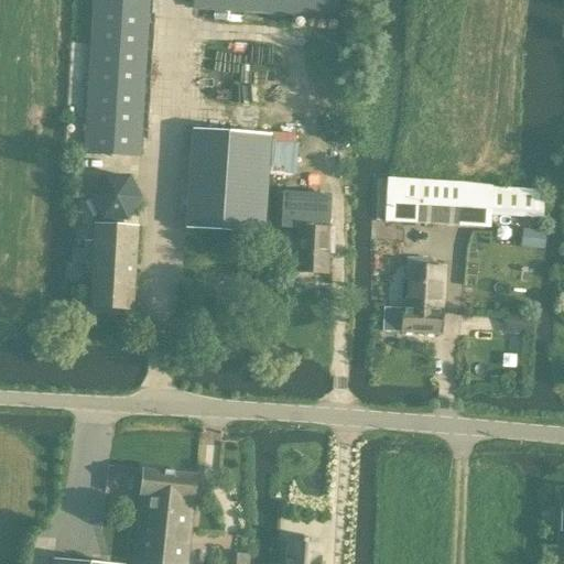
[(91,0),(84,154),(140,158),(149,0),(91,0)]
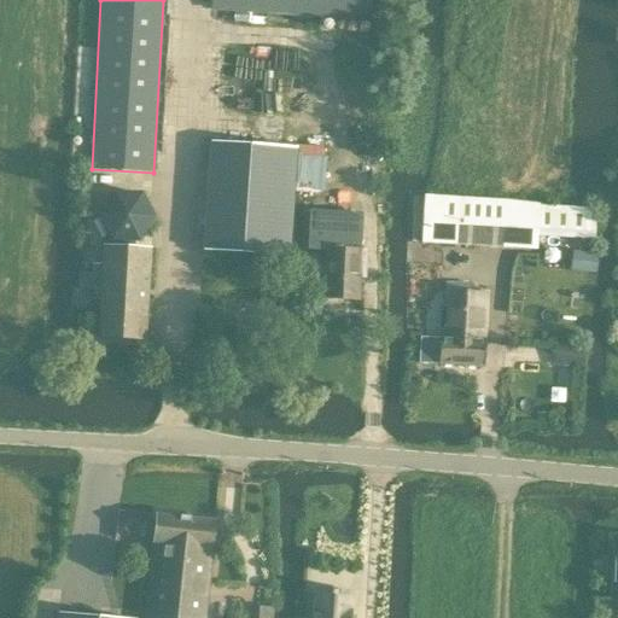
[(211,0),(211,11),(369,21),(371,0),(211,0)]
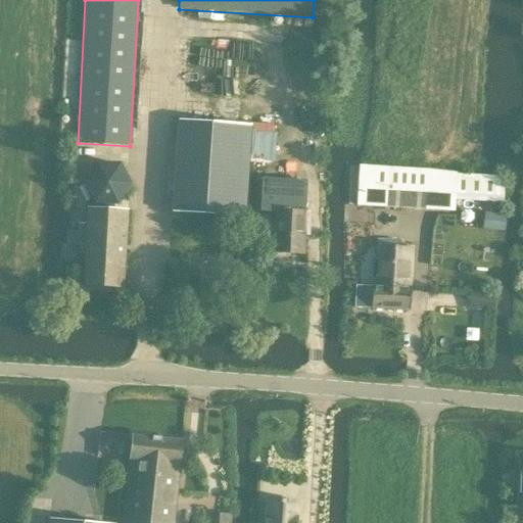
[(179,123),(173,215),(238,219),(244,127),(179,123)]
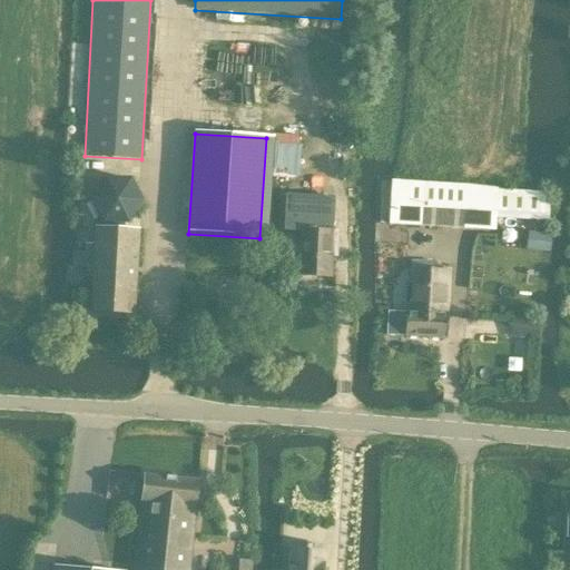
[(143,202),(130,179),(106,178),(91,200),(104,224),(129,225),(143,202)]
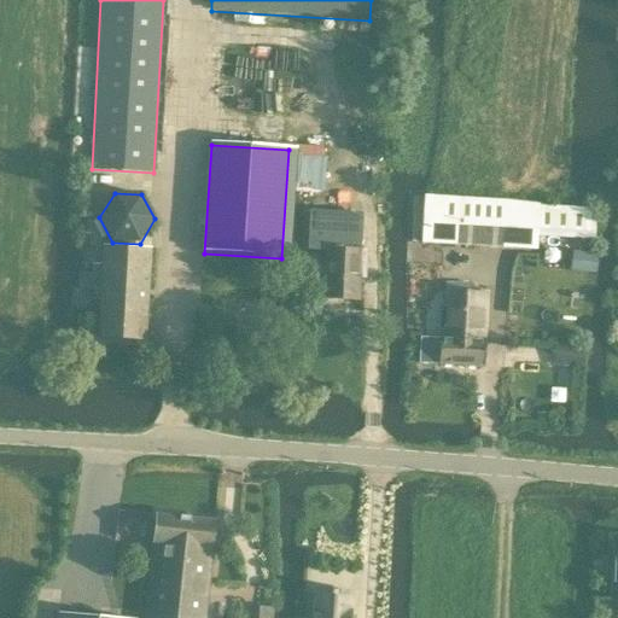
[(424,196),(421,243),(425,243),(458,245),(502,248),(536,250),(537,238),(595,240),(595,209),(538,205),(538,204),(506,199),(506,202),(424,196)]
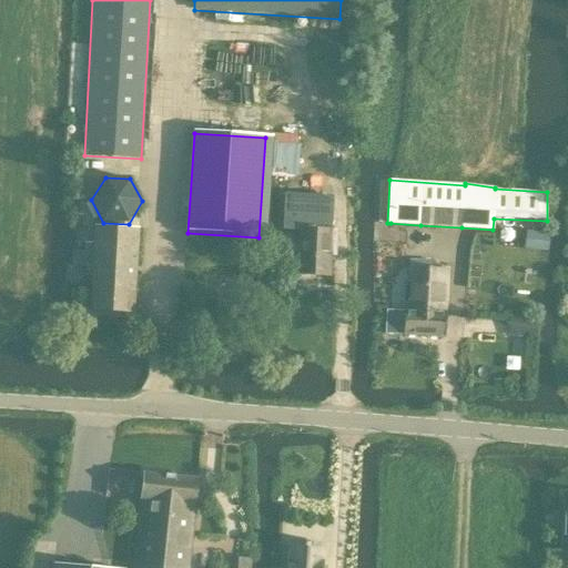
[(300,276),(327,277),(332,198),(315,196),(314,231),(302,231),(300,276)]
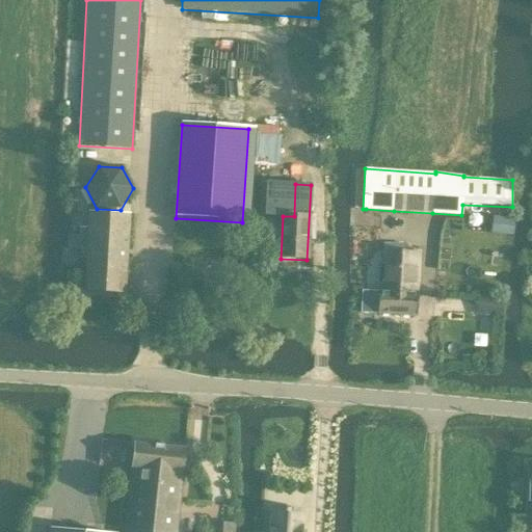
[(71,237),(71,249),(85,254),(83,291),(124,294),(128,216),(87,214),(86,238),(71,237)]
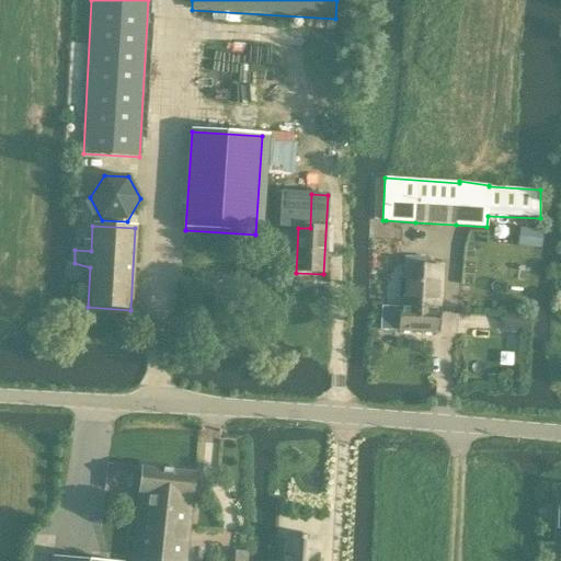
[(519,229),(517,247),(529,248),(531,230),(519,229)]
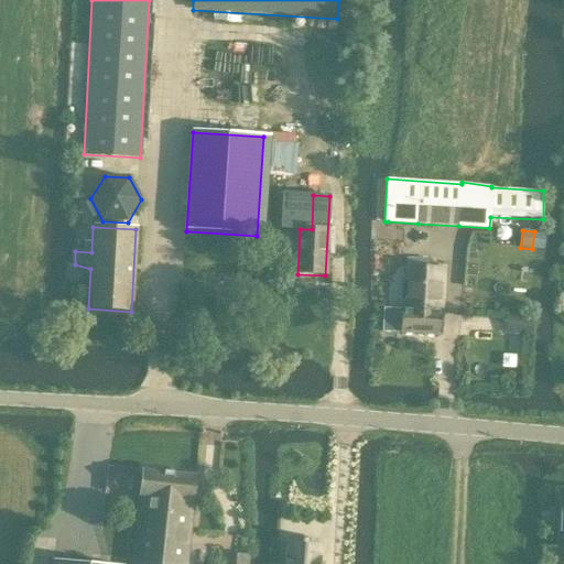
[(403,310),(401,310),(441,312),(443,271),(430,270),(431,259),(415,258),(414,269),(405,269),(403,310)]
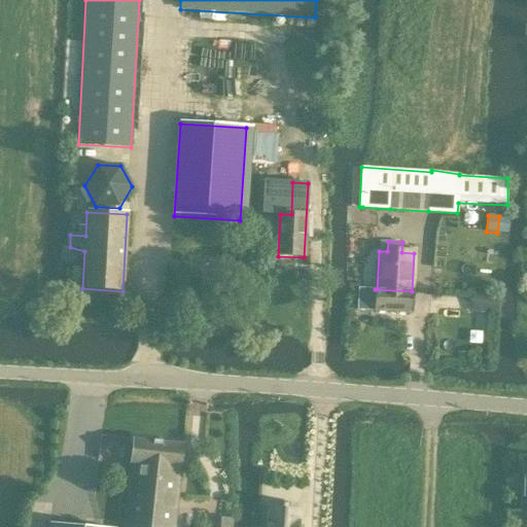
[(413,314),(414,291),(375,289),(374,312),(413,314)]
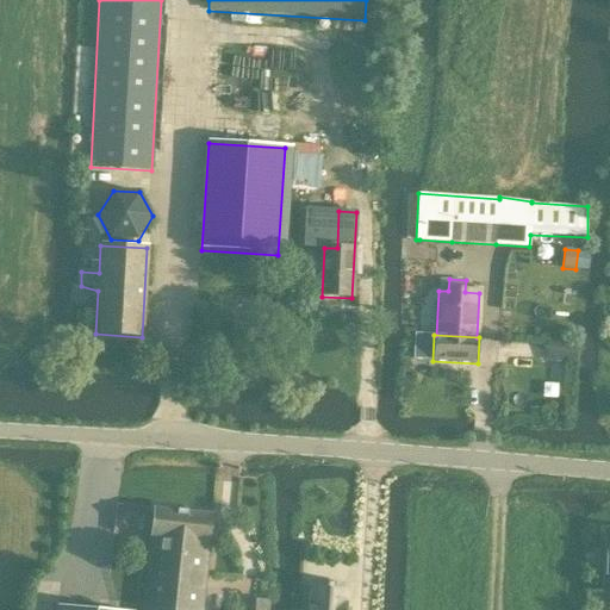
[(554,340),(553,362),(576,363),(577,342),(576,341),(554,340)]
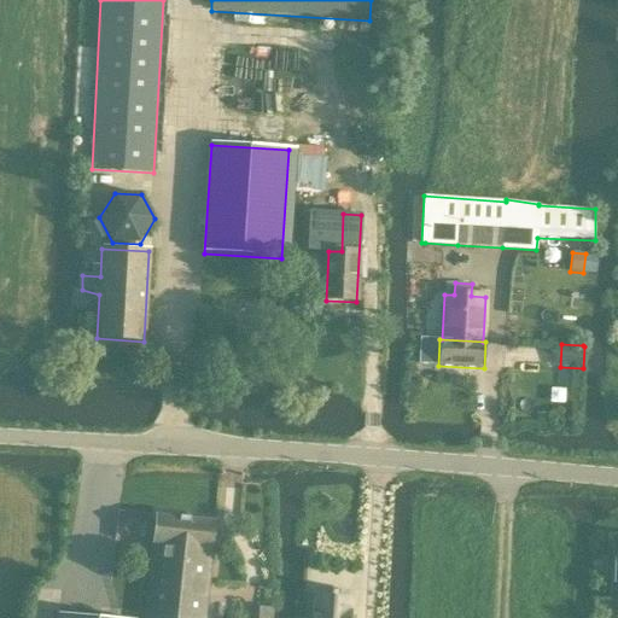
[(147,617),(146,617),(204,617),(214,524),(157,518),(147,617)]
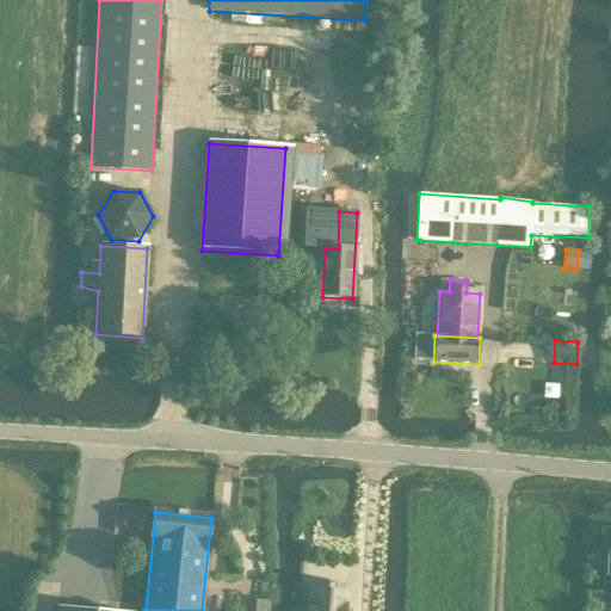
[(610,534),(606,535),(605,556),(600,556),(599,575),(604,575),(604,594),(610,594),(610,534)]
